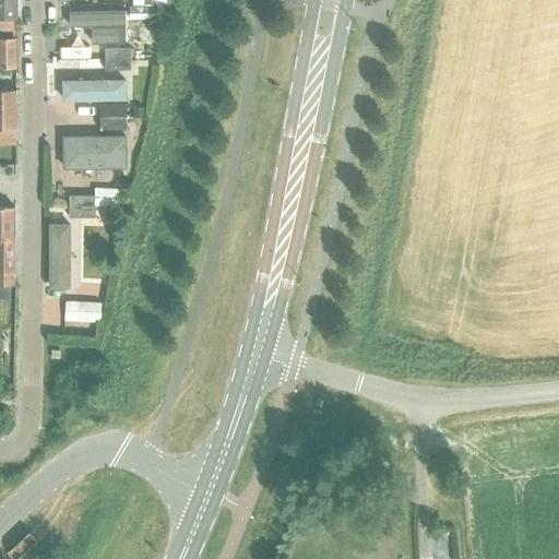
[(0,0),(0,18),(14,19),(18,18),(16,0),(0,0)]
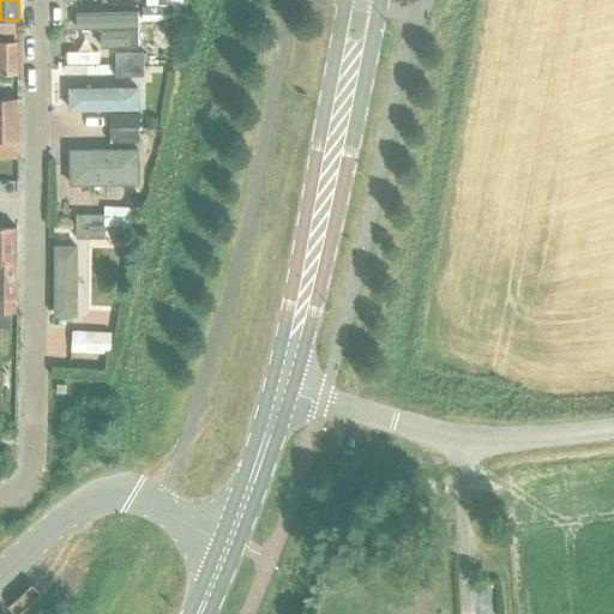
[(148,6),(143,6),(143,22),(173,22),(173,6),(148,6)]
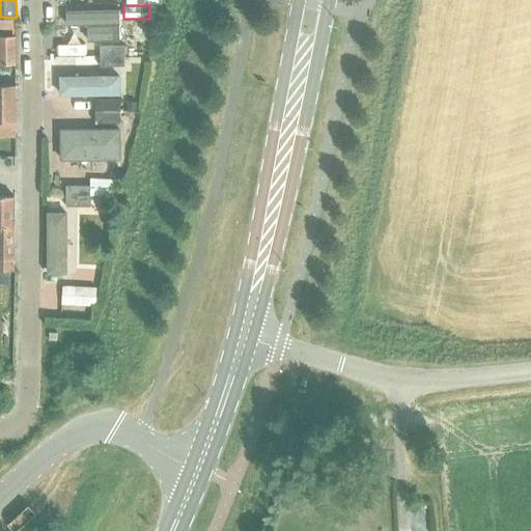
[(68,19),(68,32),(122,32),(122,18),(68,19)]
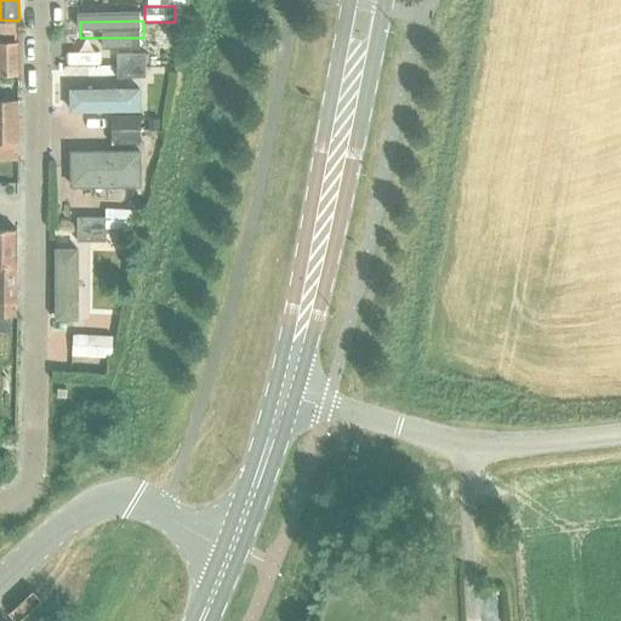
[(0,43),(0,74),(20,75),(18,43),(0,43)]
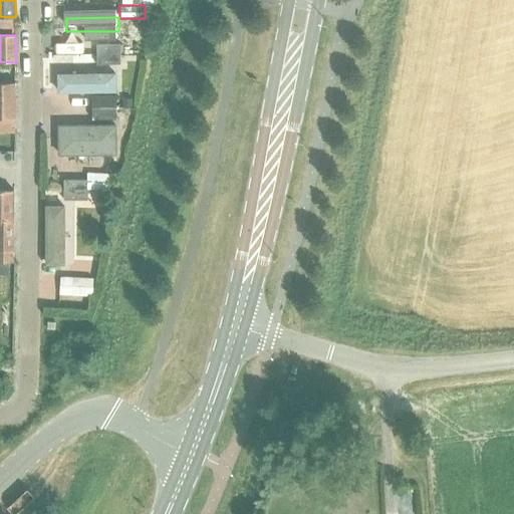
[(121,63),(121,44),(98,44),(98,64),(121,63)]
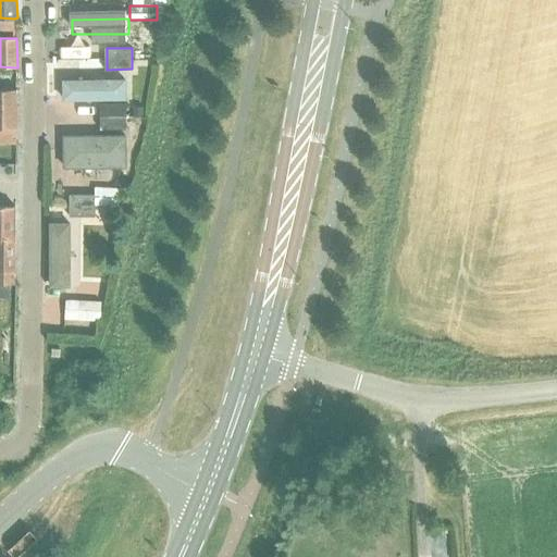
[(126,78),(63,78),(62,100),(126,100),(126,78)]
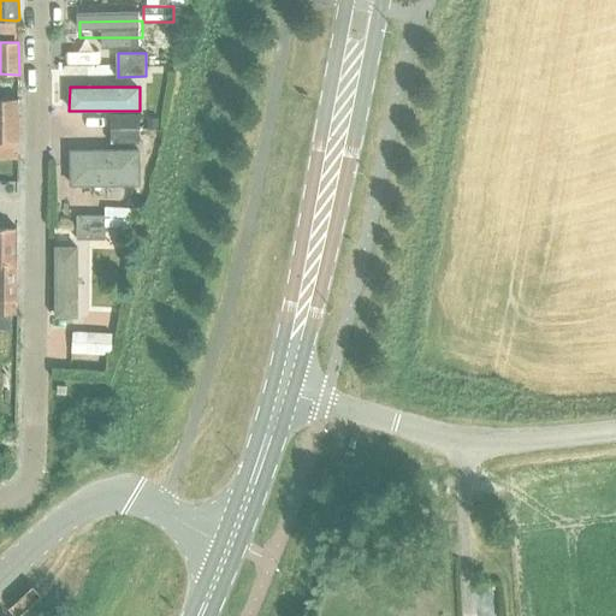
[(0,140),(18,142),(19,142),(19,99),(0,98),(0,140)]
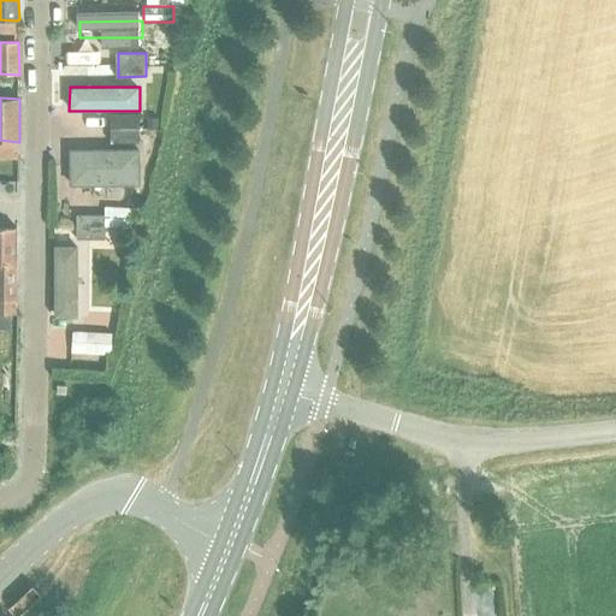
[(141,113),(111,114),(111,143),(141,143),(141,113)]
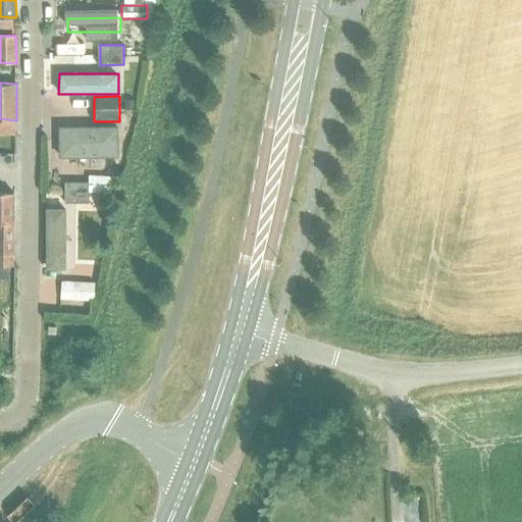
[(0,118),(0,134),(15,135),(15,120),(0,118)]
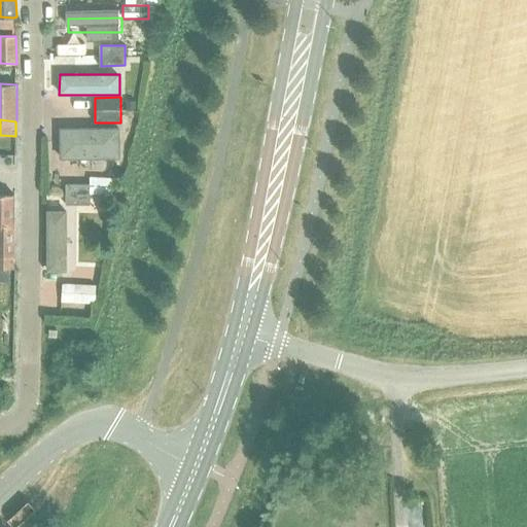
[(121,129),(60,129),(61,157),(121,157),(121,129)]
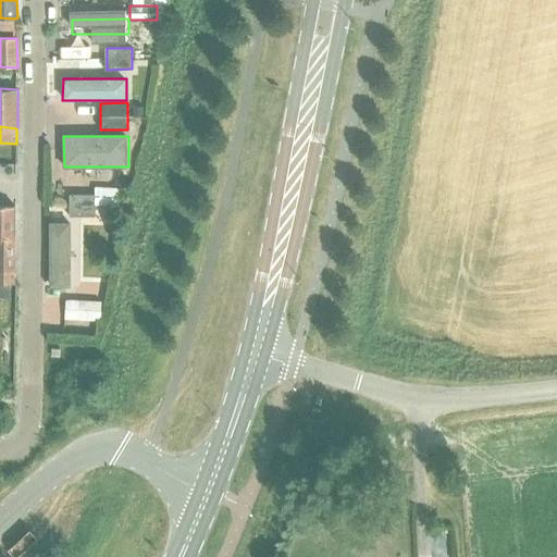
[(96,188),(96,196),(71,195),(71,217),(96,217),(96,206),(127,207),(127,189),(96,188)]
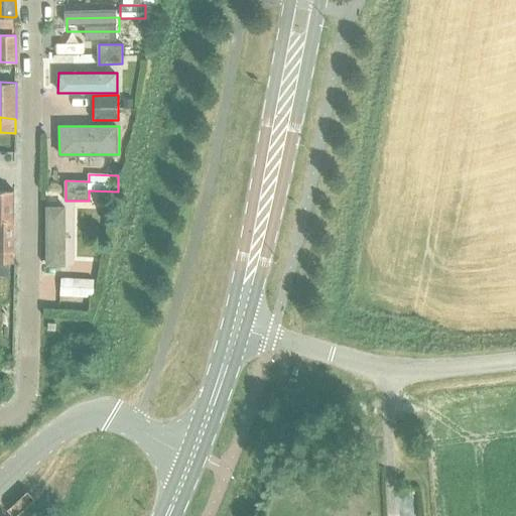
[(0,221),(14,221),(14,190),(0,189),(0,221)]
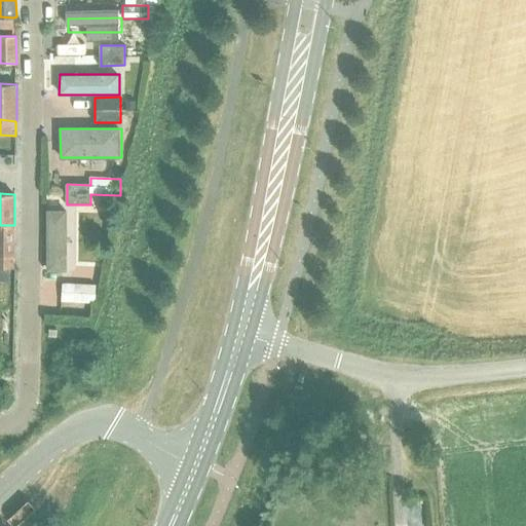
[(57,217),(57,260),(78,259),(77,216),(57,217)]
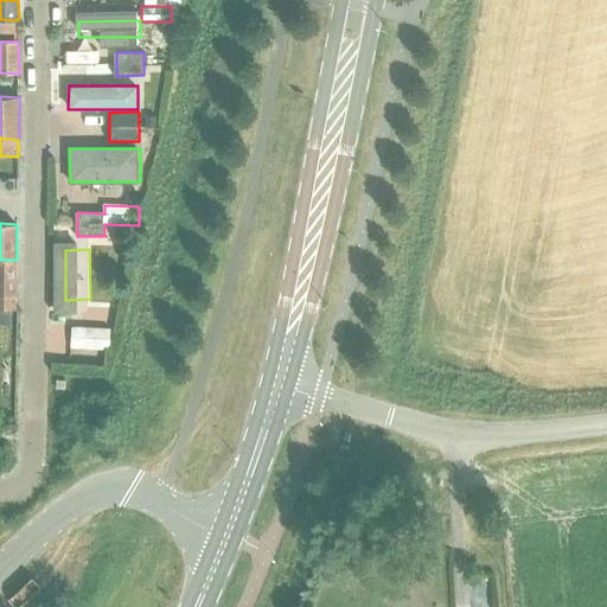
[(0,310),(16,310),(16,296),(17,296),(17,260),(0,260),(0,310)]
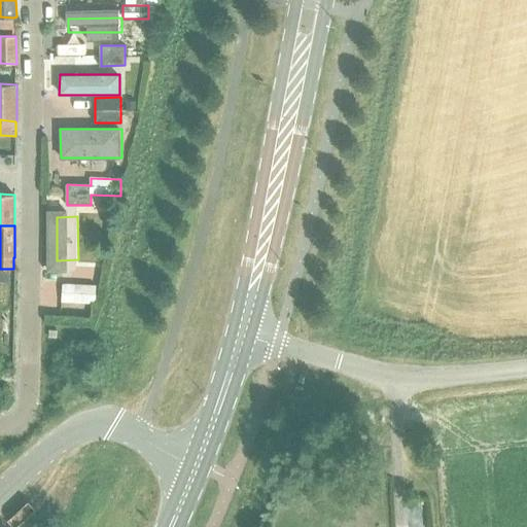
[(97,285),(63,284),(63,302),(96,304),(97,285)]
